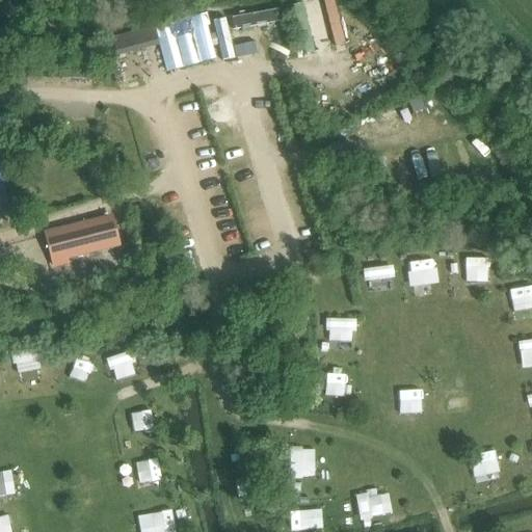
[(321,0),(294,0),(304,47),(342,38),(335,3),(323,5),(321,0)]
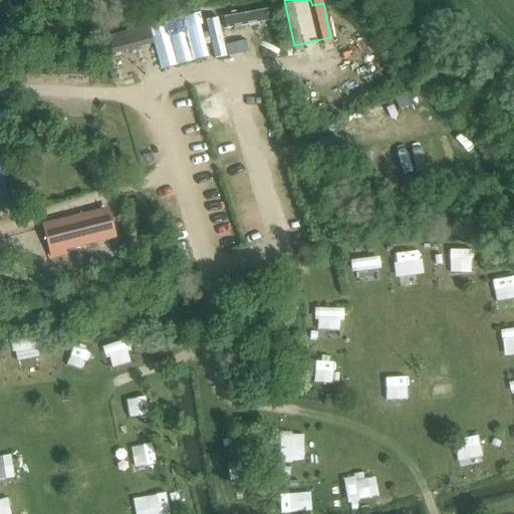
[(264,11),(223,18),(225,30),(266,23),(264,11)]
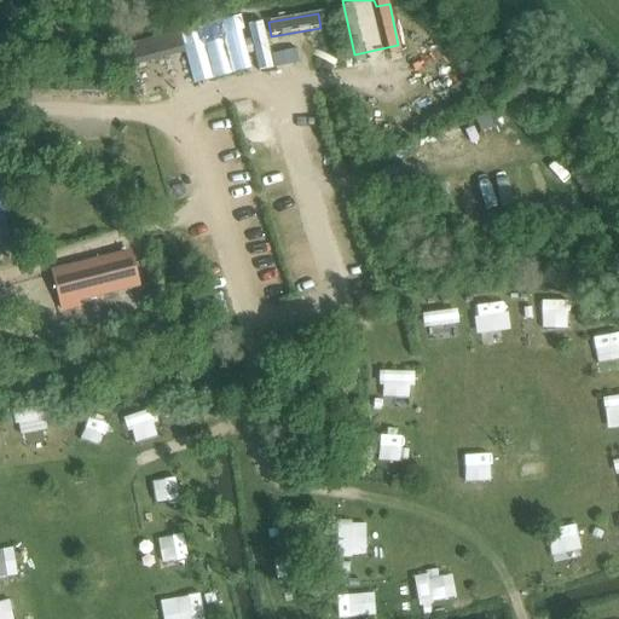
[(244,21),(178,38),(181,51),(191,87),(258,69),(244,21)]
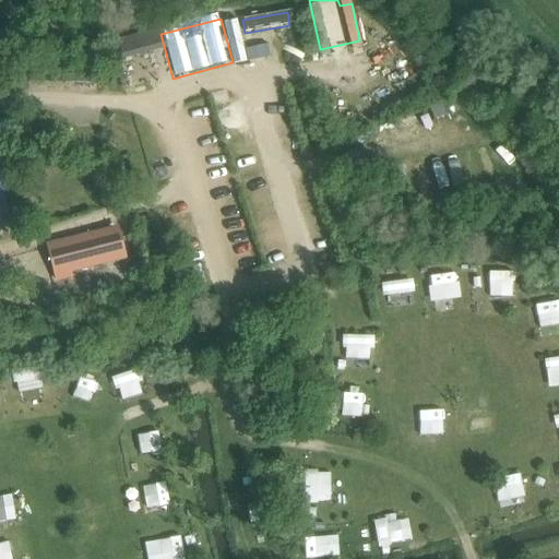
[(236,21),(224,24),(228,42),(234,66),(246,62),(236,21)]
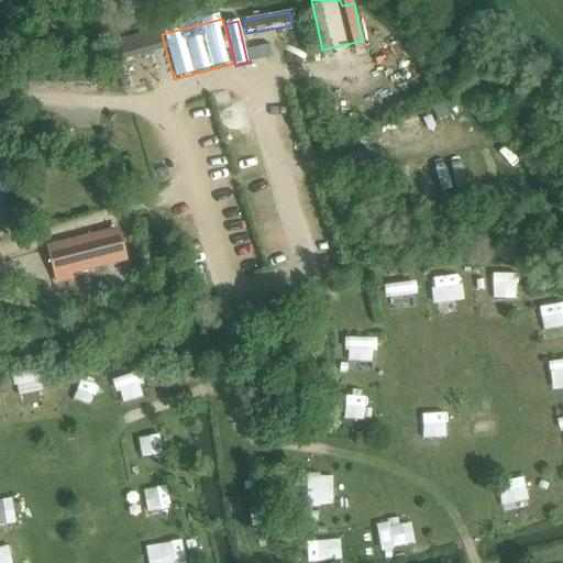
[(268,45),(247,50),(250,62),(272,56),(268,45)]
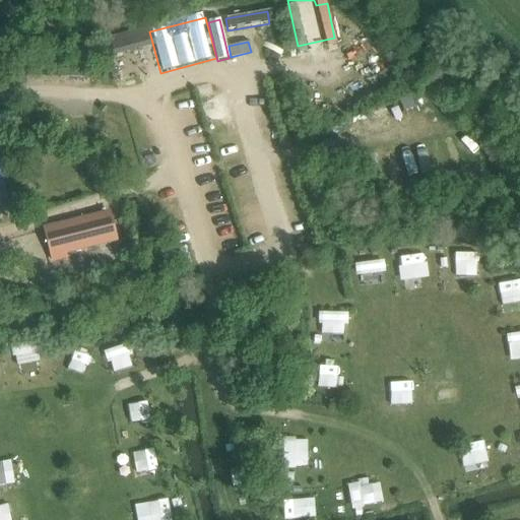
[(410,94),(398,100),(403,111),(414,106),(410,94)]
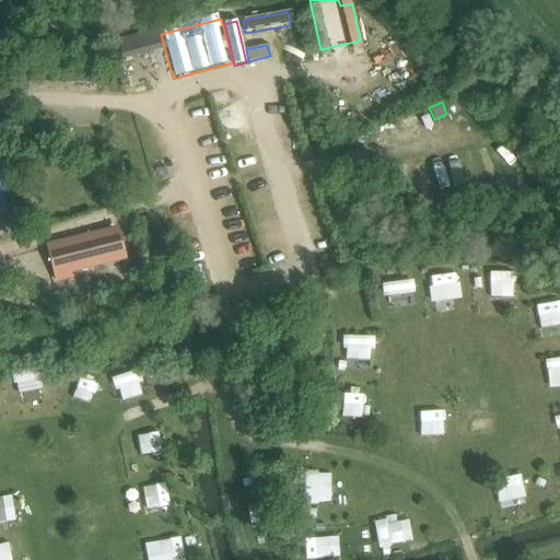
[(1,182),(0,178),(0,240),(16,236),(6,200),(14,198),(9,179),(1,182)]
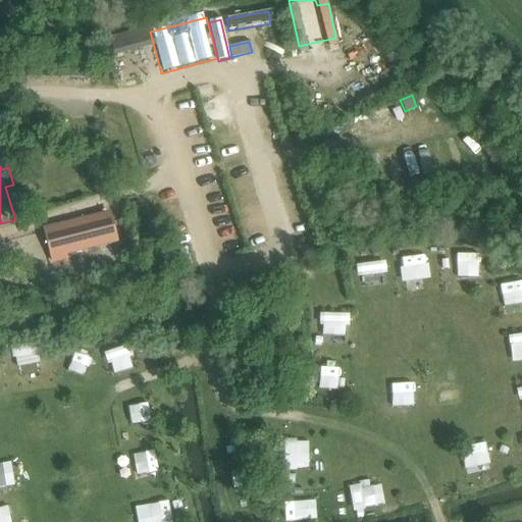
[(108,215),(57,228),(63,253),(114,241),(108,215)]
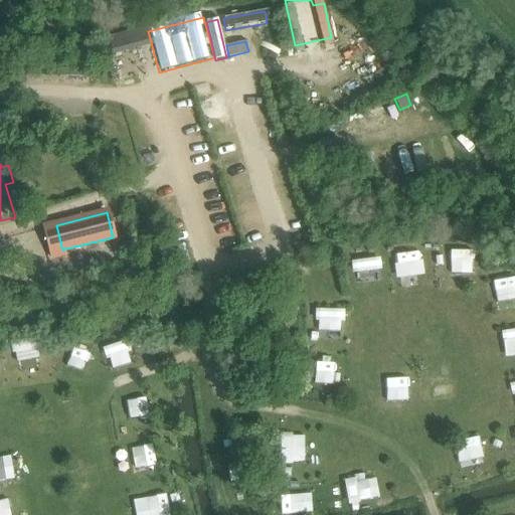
[(103,244),(70,252),(74,267),(80,266),(101,261),(107,259),(103,244)]
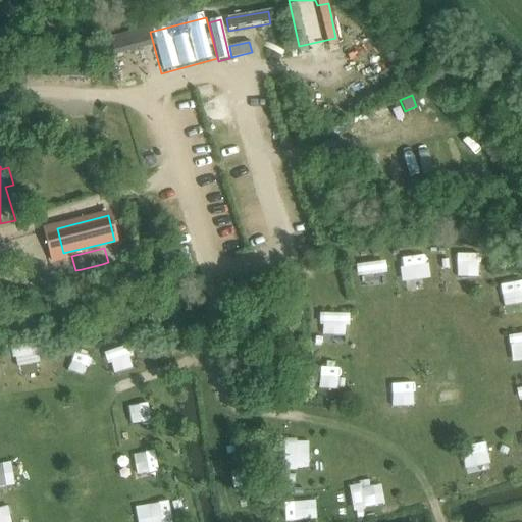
[(479,254),(457,255),(458,277),(480,276),(479,254)]
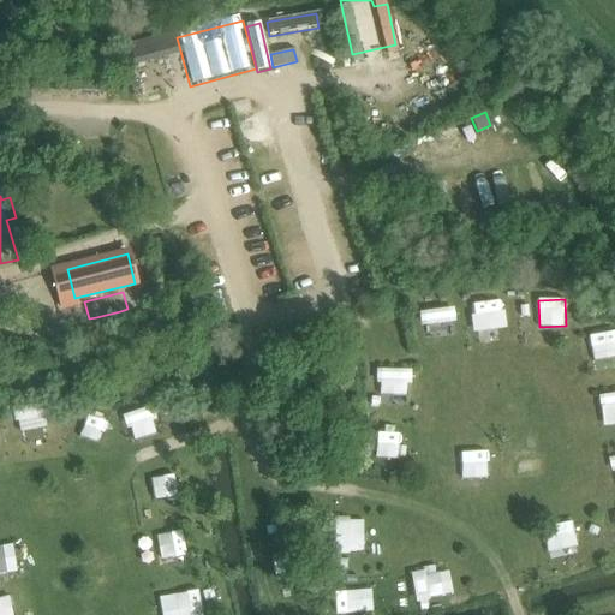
[(501,302),(478,302),(479,323),(501,322),(501,302)]
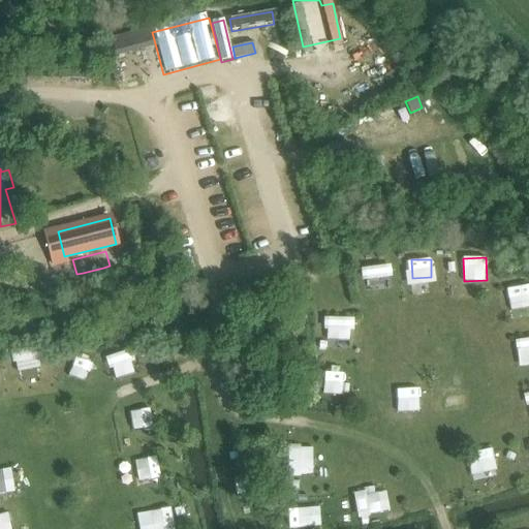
[(370,287),(375,287),(374,278),(392,277),(391,267),(369,268),(370,287)]
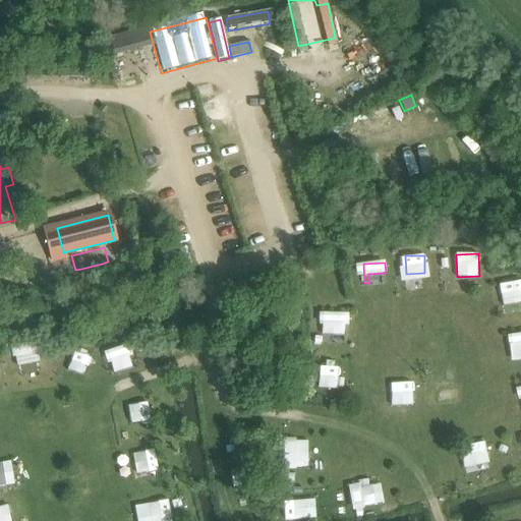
[(520,280),(503,284),(506,304),(520,301),(520,280)]
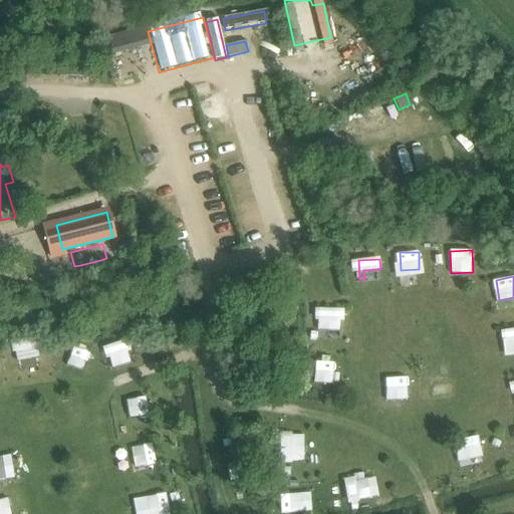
[(344,330),(344,307),(316,307),(316,330),(344,330)]
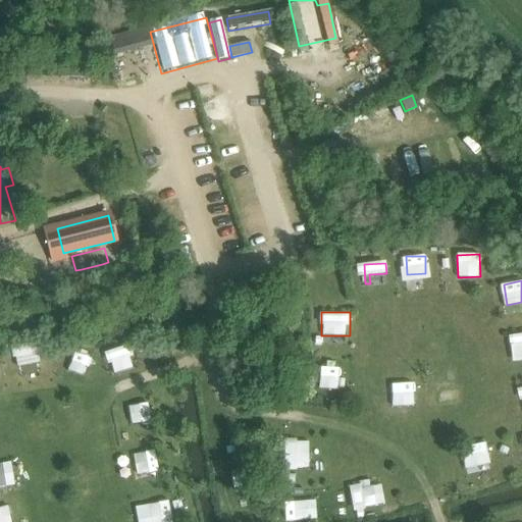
[(521,332),(511,334),(513,360),(521,359),(521,332)]
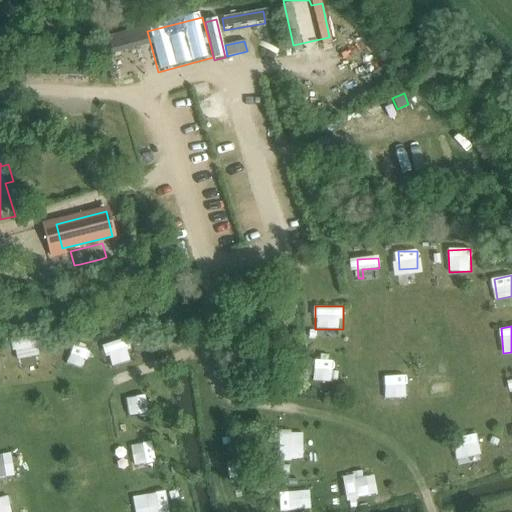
[(14,338),(17,358),(44,354),(40,334),(14,338)]
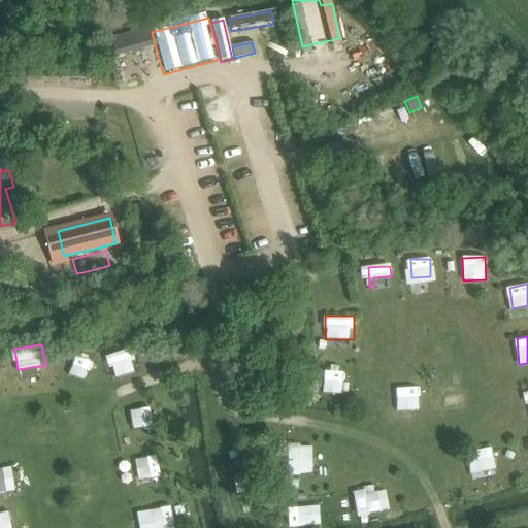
[(138,373),(135,352),(108,356),(110,377),(138,373)]
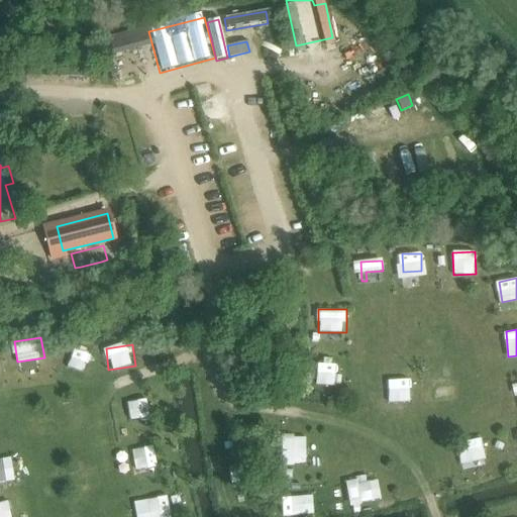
[(71,372),(82,374),(87,349),(76,347),(71,372)]
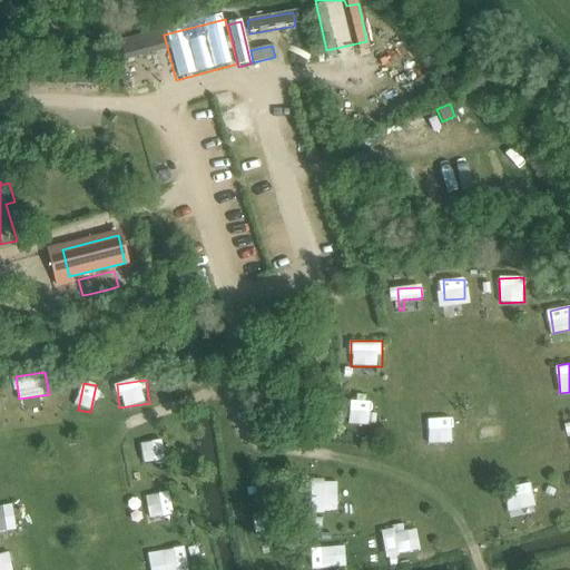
[(352,396),(351,423),(377,424),(379,411),(370,411),(371,397),(352,396)]
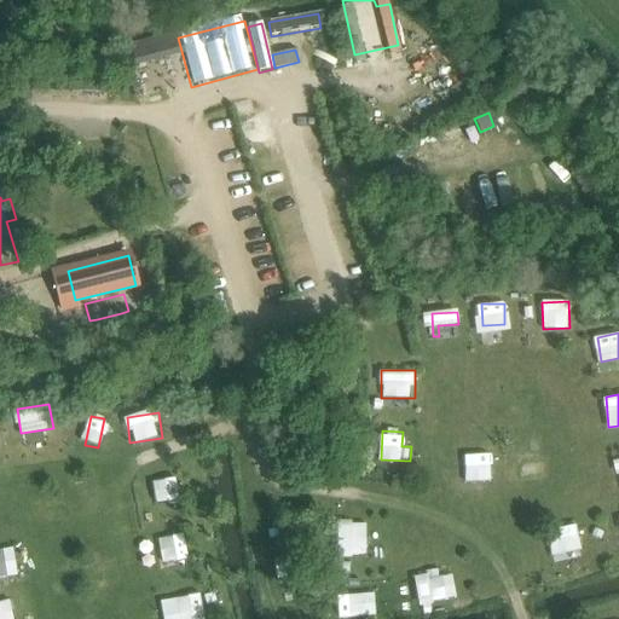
[(157,503),(179,503),(178,478),(156,479),(157,503)]
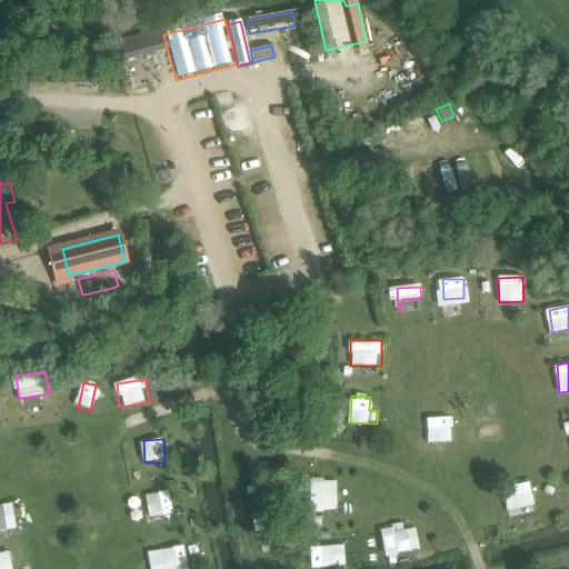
[(312,480),(312,510),(337,509),(336,479),(312,480)]
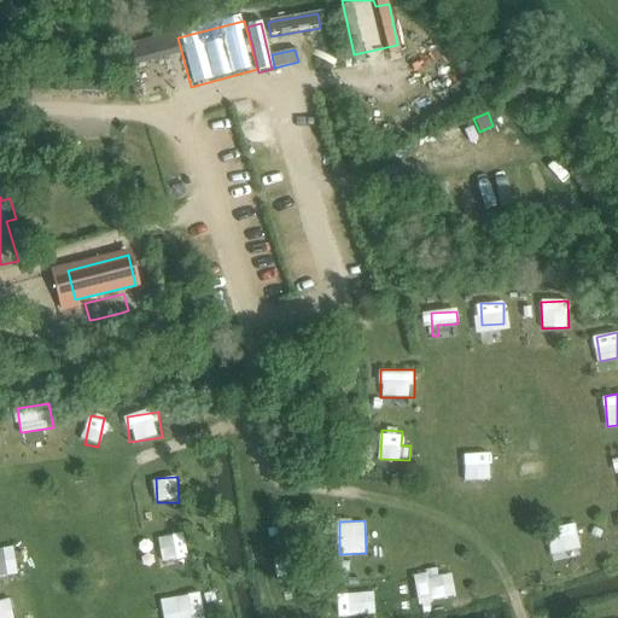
[(579,526),(560,530),(564,553),(584,549),(579,526)]
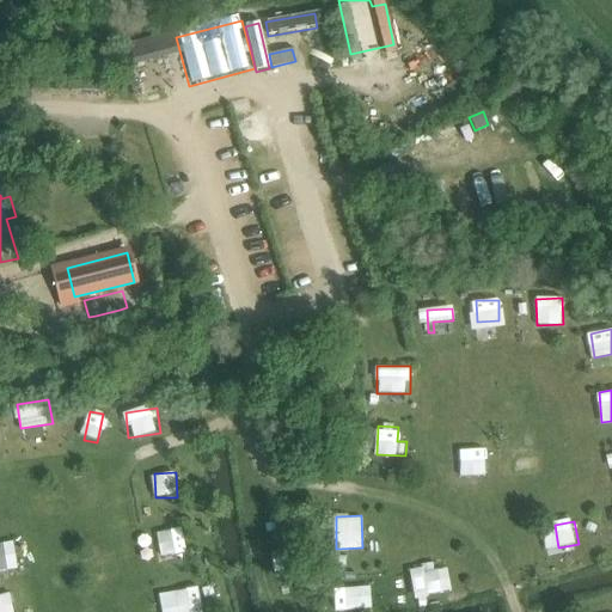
[(158,533),(165,557),(189,551),(182,526),(158,533)]
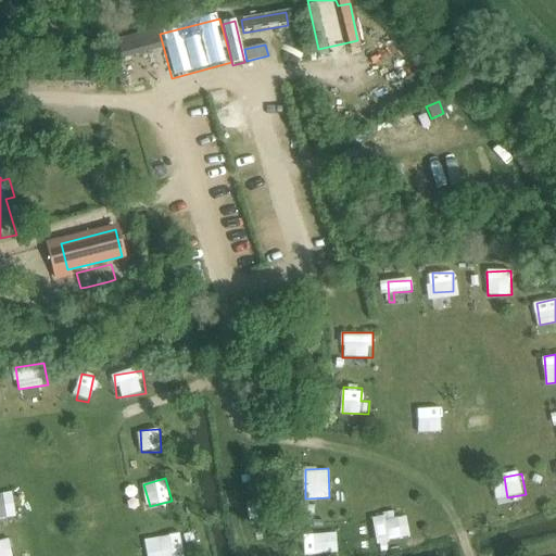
[(395,513),(375,514),(377,541),(412,538),(409,516),(395,517),(395,513)]
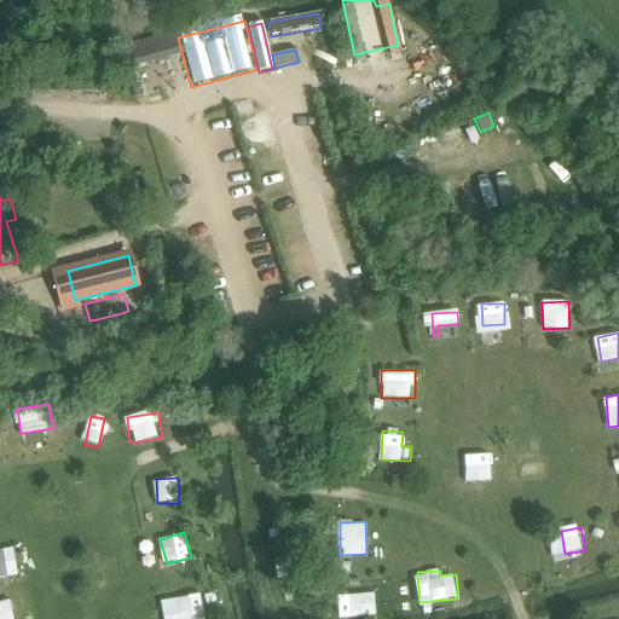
[(343,618),(370,617),(369,589),(342,590),(343,618)]
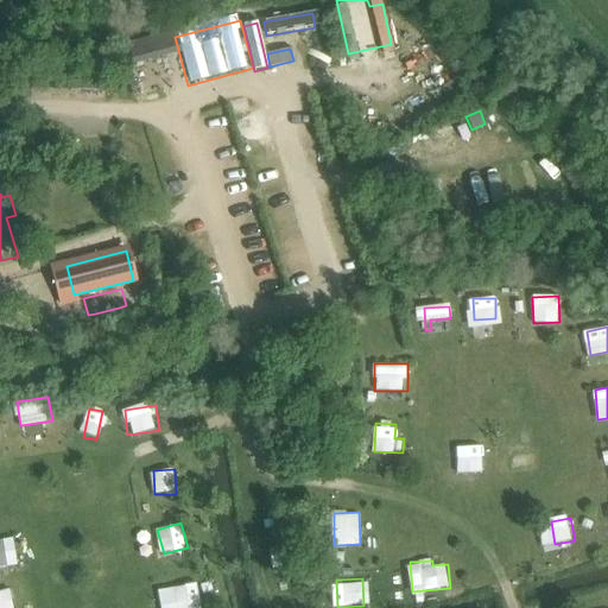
[(178,607),(204,607),(197,583),(173,590),(178,607)]
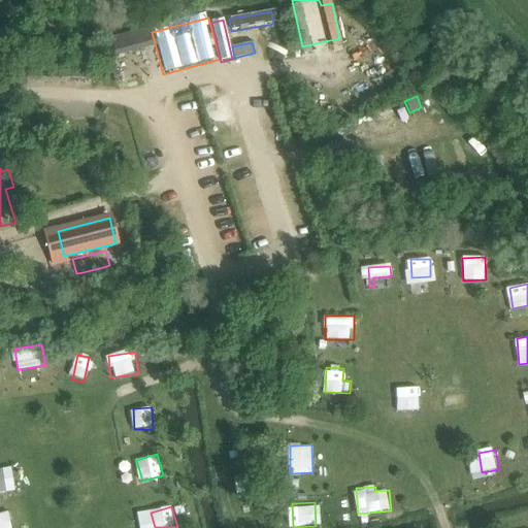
[(0,510),(0,527),(11,527),(10,510),(0,510)]
